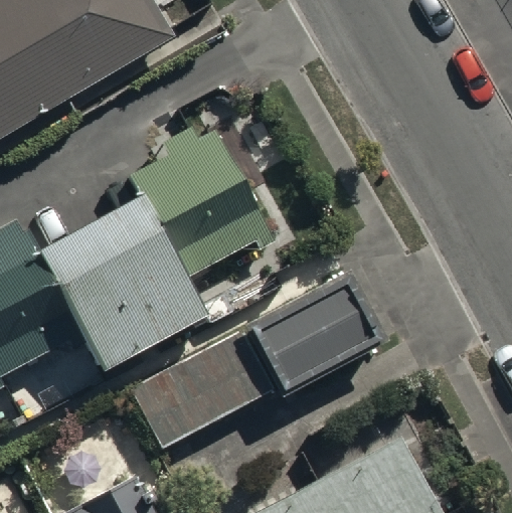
[(0,0),(0,140),(172,40),(148,0),(0,0)]
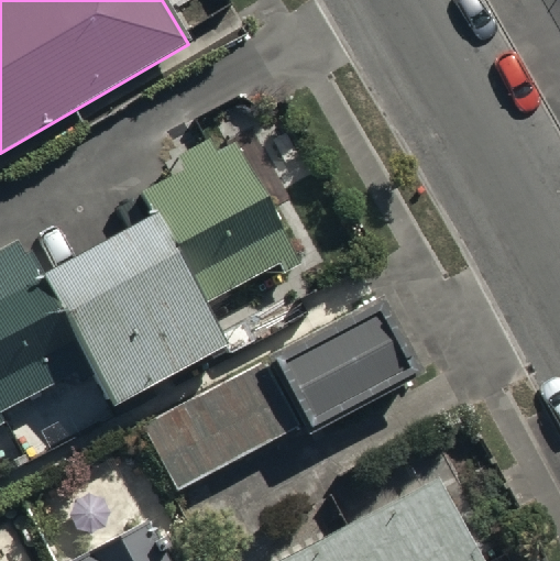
[(0,426),(8,422),(3,415),(90,367),(111,407),(229,343),(207,301),(276,265),(283,277),(303,266),(229,129),(173,158),(182,175),(144,195),(155,216),(40,278),(20,242),(0,252),(0,426)]
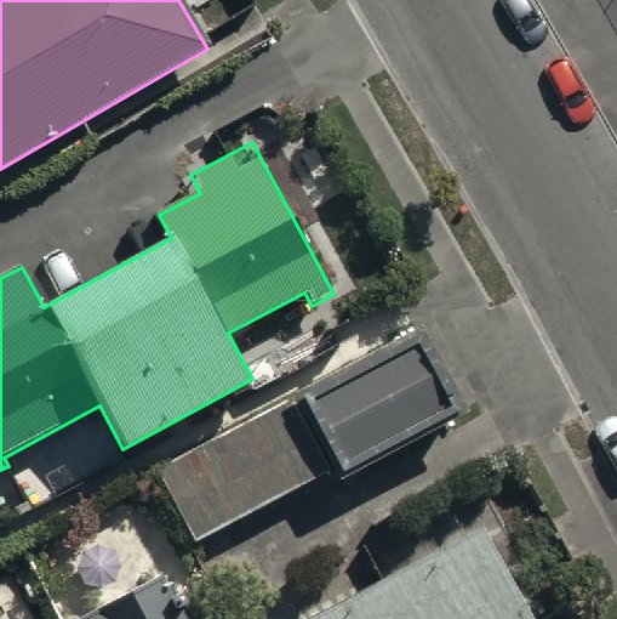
[(422,318),(295,381),(341,472),(467,409),(422,318)]
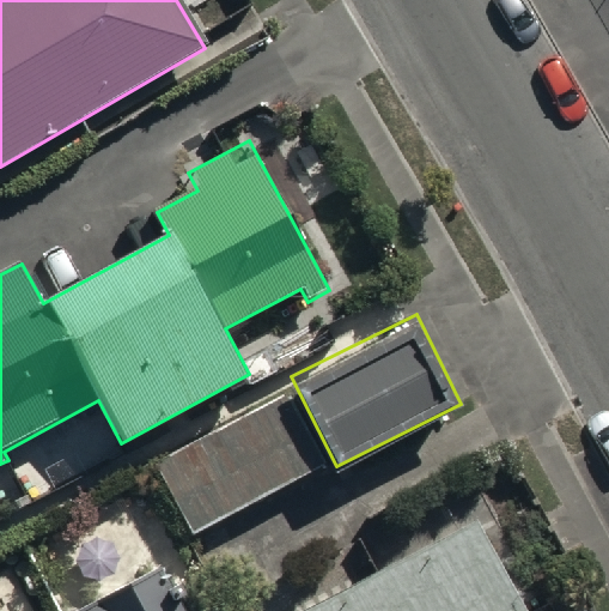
[(324,461),(286,388),(152,458),(190,531),(324,461)]
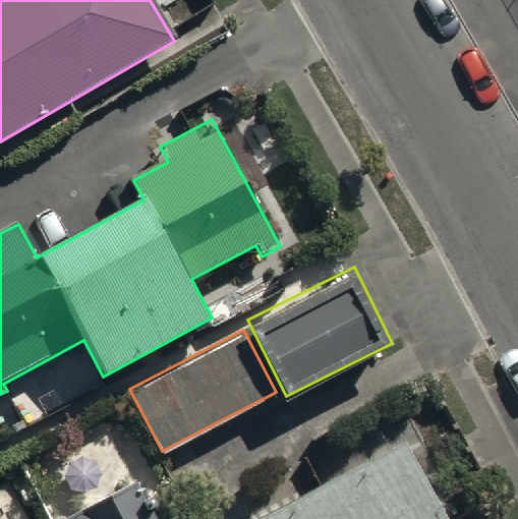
[(442,518),(402,443),(254,518),(442,518)]
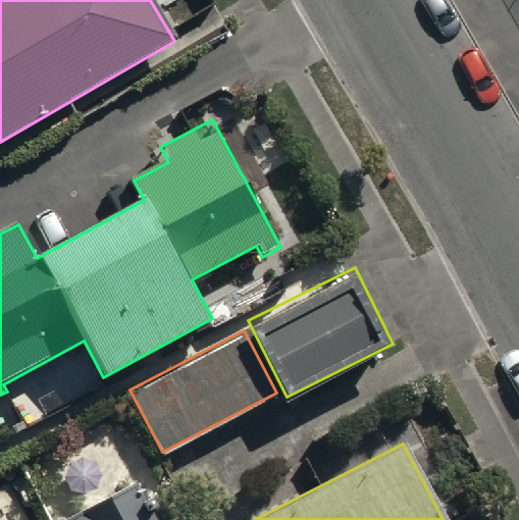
[(153,519),(136,486),(69,519),(153,519)]
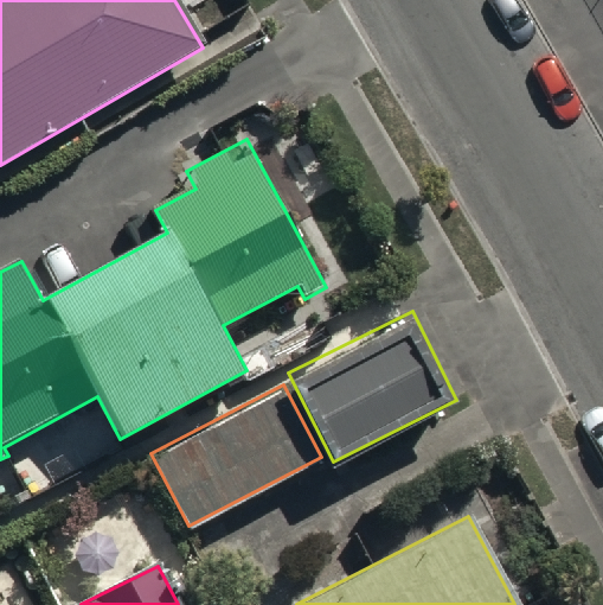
All buildings are outlined.
